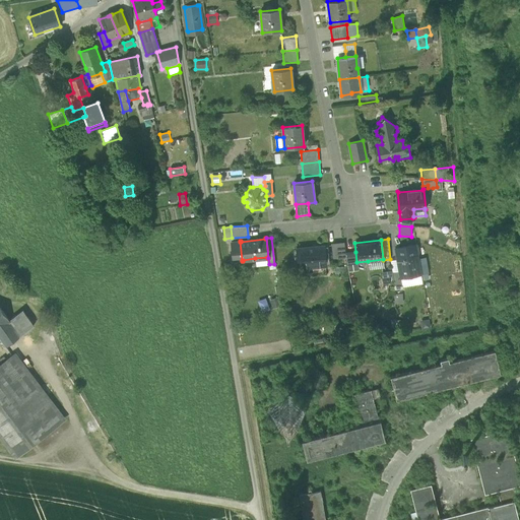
[(235,261),(242,260),(240,242),(233,242),(232,242),(234,262),(235,262),(235,261)]
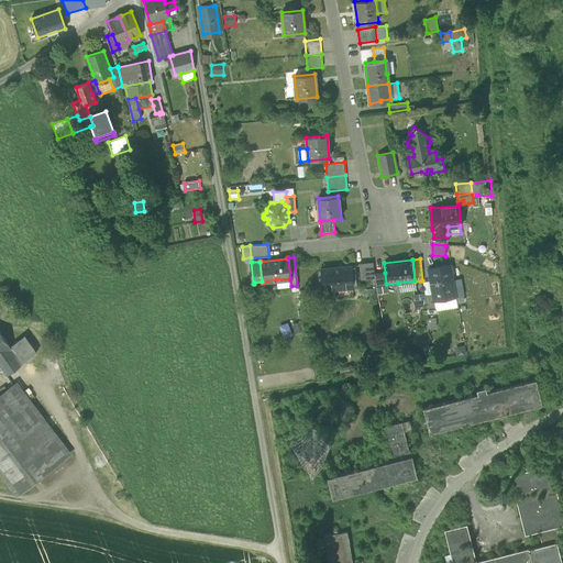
[(374,278),(374,274),(373,264),(359,265),(361,280),(374,278)]
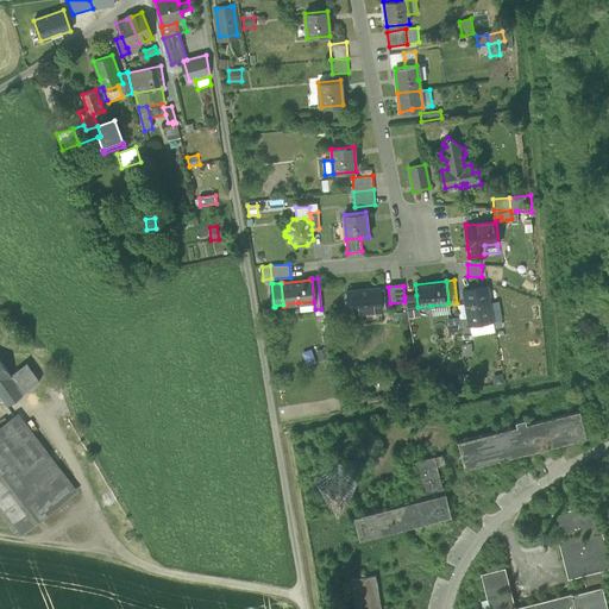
[(468,318),(469,326),(470,325),(491,321),(488,303),(489,303),(487,287),(463,290),(465,303),(468,318)]
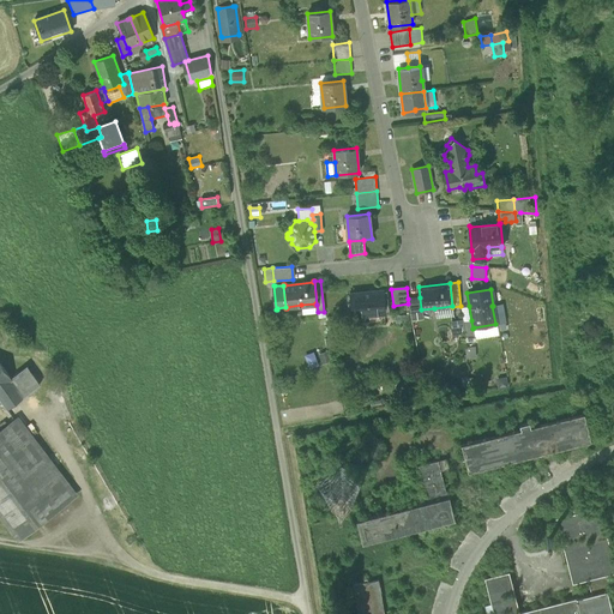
[(350,293),(353,317),(384,314),(383,290),(350,293)]
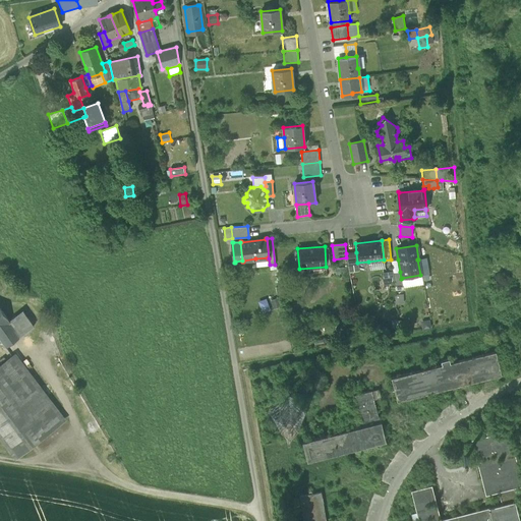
[(356,252),(346,253),(348,265),(349,265),(357,264),(357,263),(356,252)]
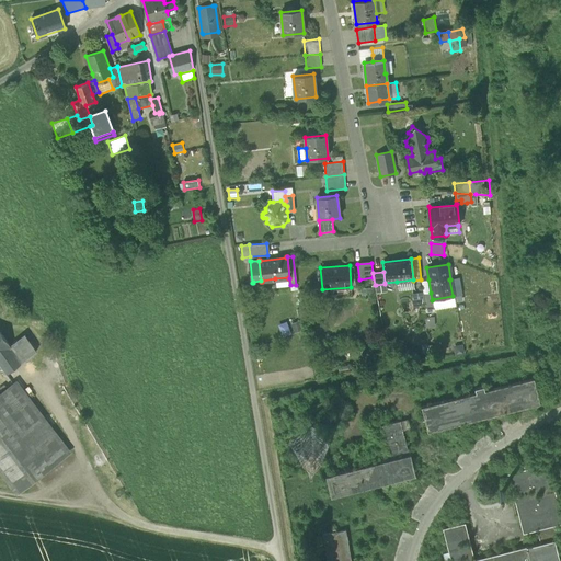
[(288,277),(275,278),(276,287),(289,286),(288,278),(288,277)]
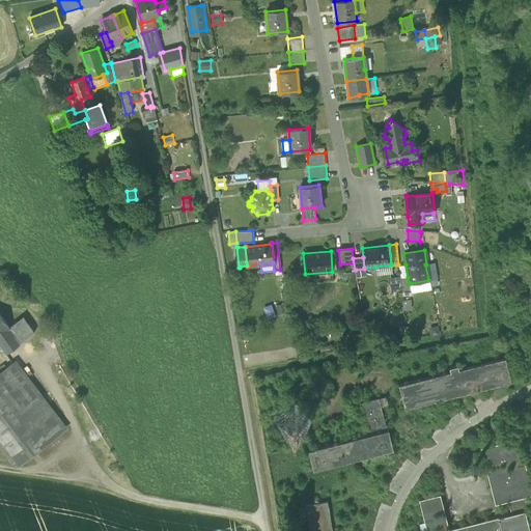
[(425,264),(428,280),(430,280),(438,279),(435,262),(426,264),(425,264)]
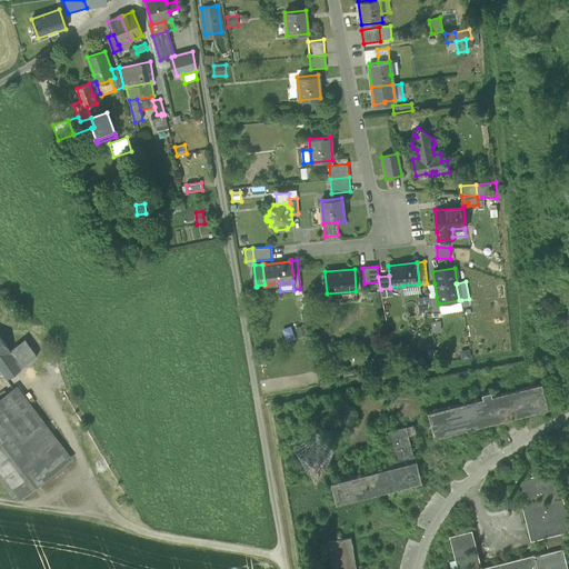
[(419,283),(402,286),(403,293),(419,292),(419,285),(419,283)]
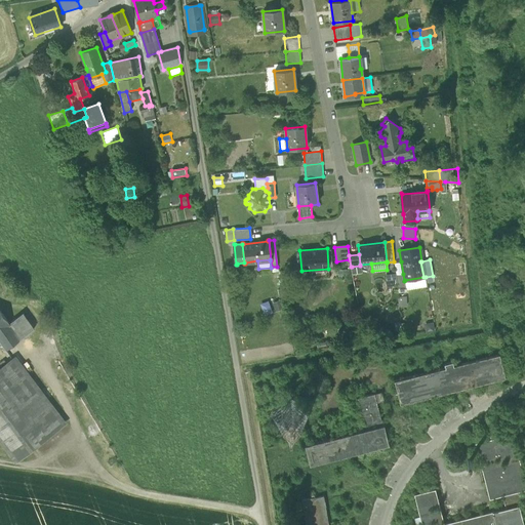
[(403,274),(401,261),(394,263),(396,275),(403,274)]
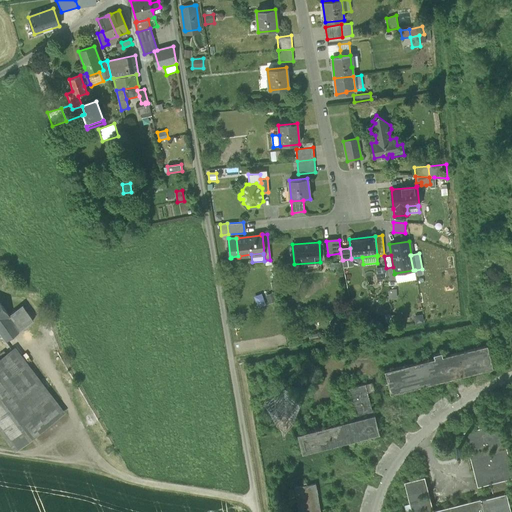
[(386,268),(388,283),(396,282),(395,273),(394,274),(393,267),(386,268)]
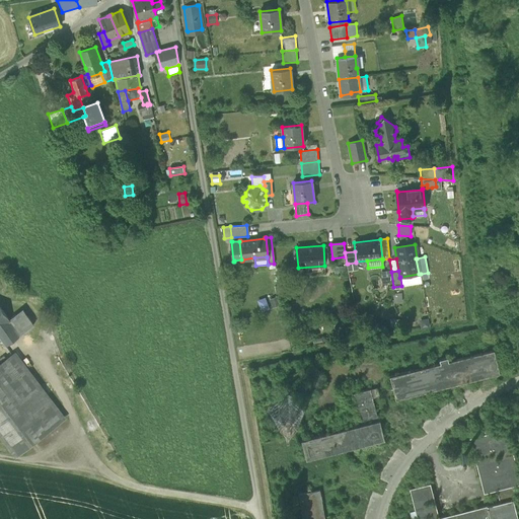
[(419,274),(400,277),(401,286),(401,287),(423,283),(421,274),(419,274)]
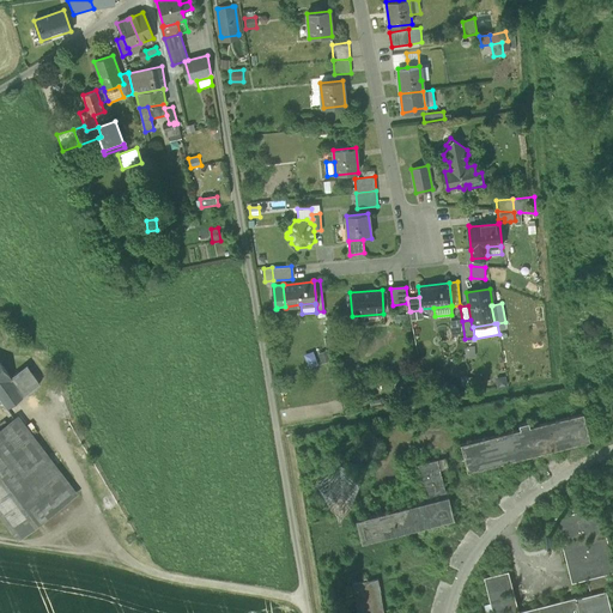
[(475,346),(465,347),(465,358),(475,357),(475,346)]
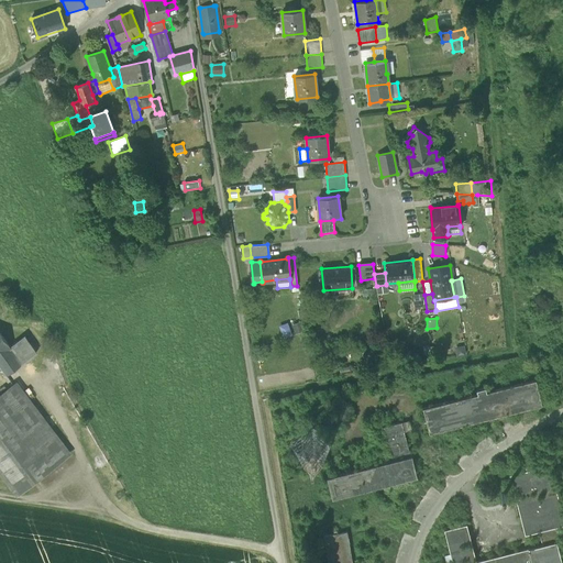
[(305,330),(300,321),(291,324),(296,334),(305,330)]
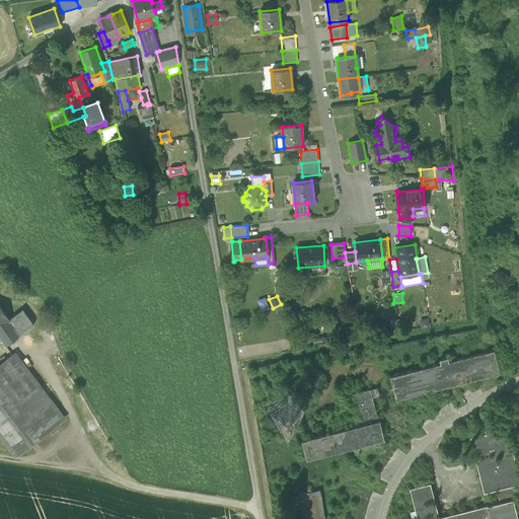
[(0,338),(6,347),(20,336),(10,320),(0,306),(0,338)]
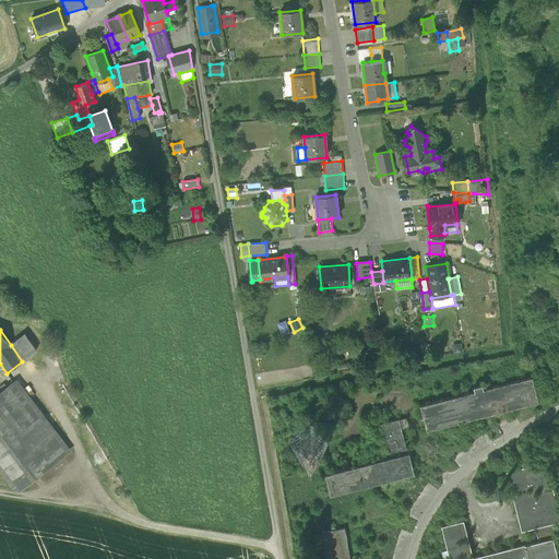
[(25,335),(11,345),(22,361),(36,351),(25,335)]
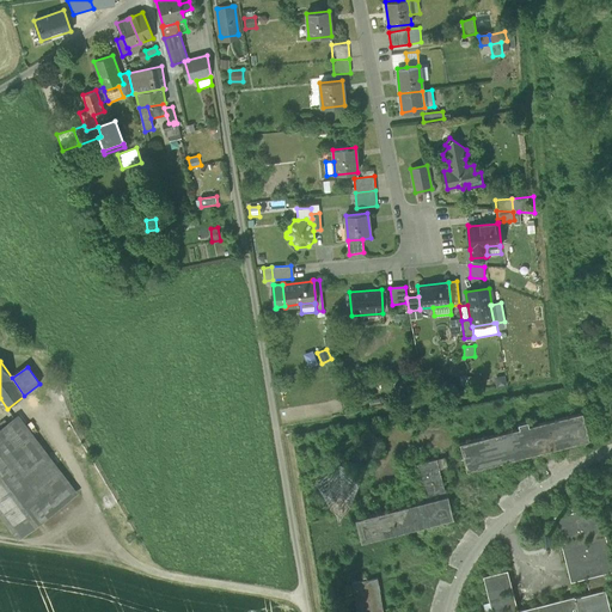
[(496,389),(507,386),(505,375),(494,378),(496,389)]
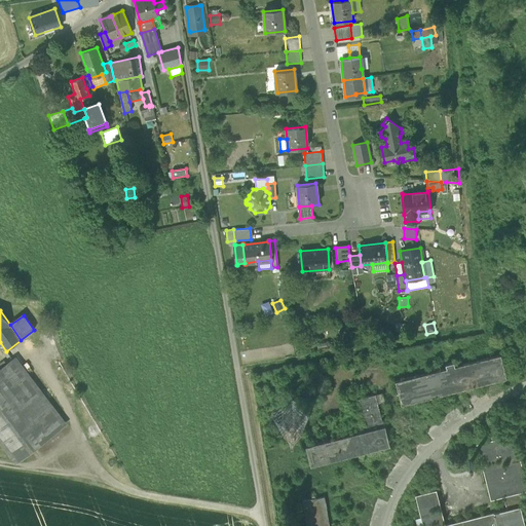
[(377,331),(364,332),(365,342),(377,342),(377,331)]
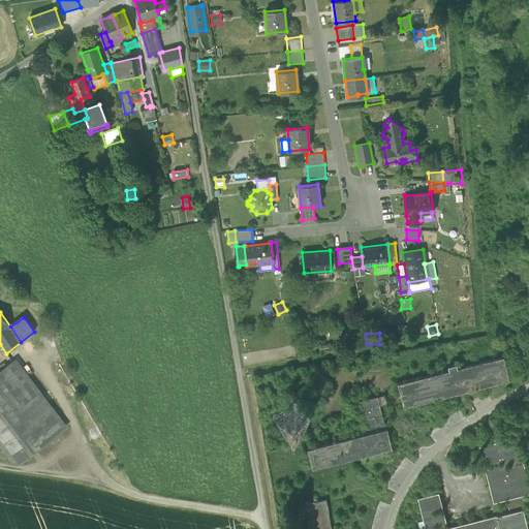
[(397,383),(403,407),(509,380),(503,356),(457,368),(456,364),(447,366),(448,370),(397,383)]
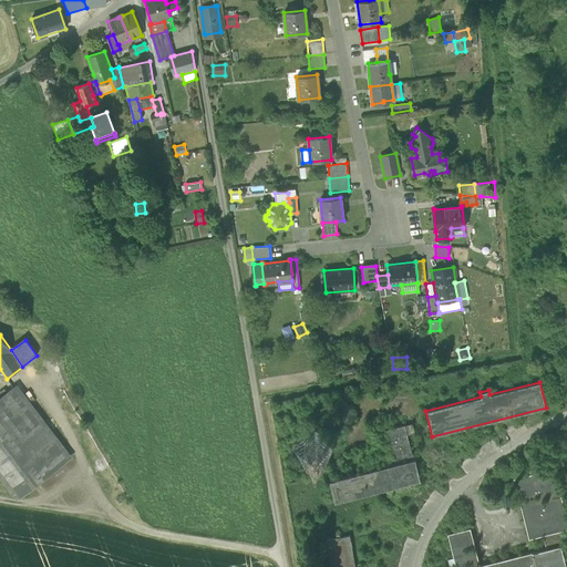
[(0,475),(17,497),(70,456),(16,387),(0,398),(0,475)]
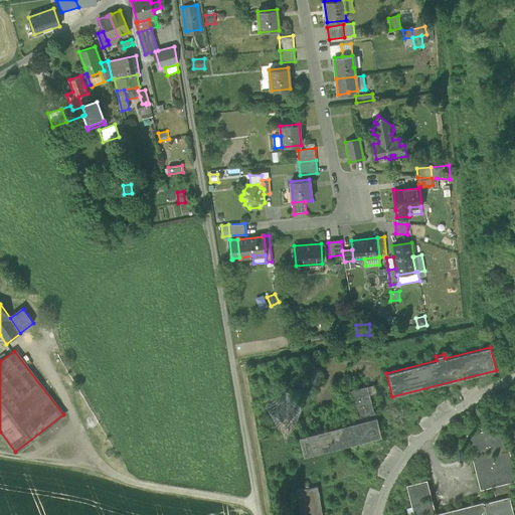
[(269,405),(293,421),(304,403),(325,380),(315,371),(292,395),(281,387),(269,405)]
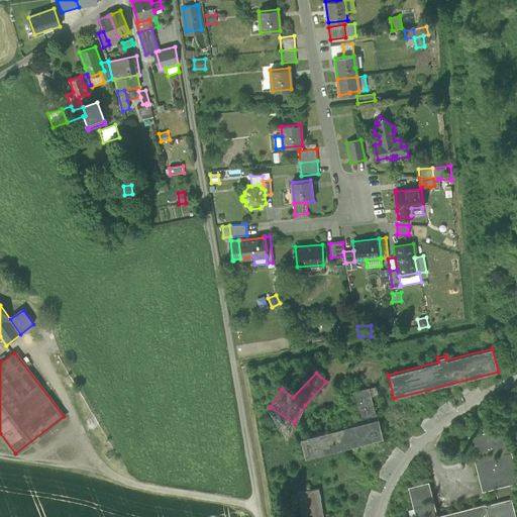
[(376,386),(369,388),(371,397),(379,395),(376,386)]
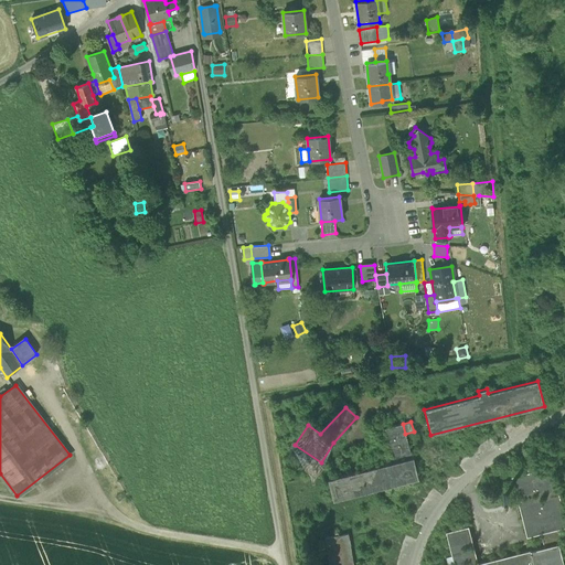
[(328,479),(333,500),(418,479),(413,457),(412,458),(405,434),(403,424),(385,428),(393,462),(328,479)]
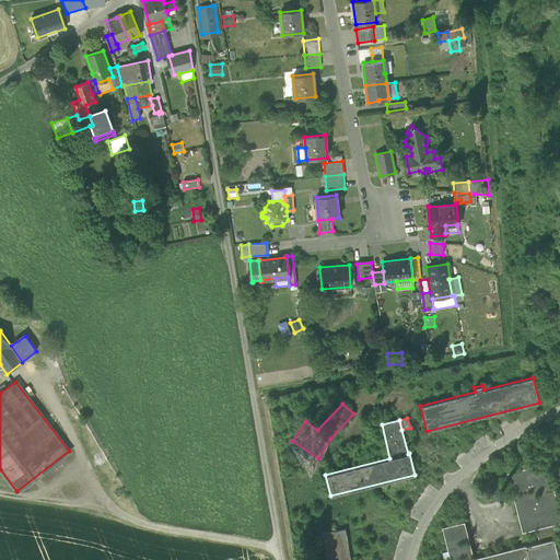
[(559,559),(550,525),(559,522),(559,513),(547,462),(506,471),(522,532),(536,528),(539,541),(525,545),(525,546),(474,559),(464,522),(442,527),(450,559),(559,559)]
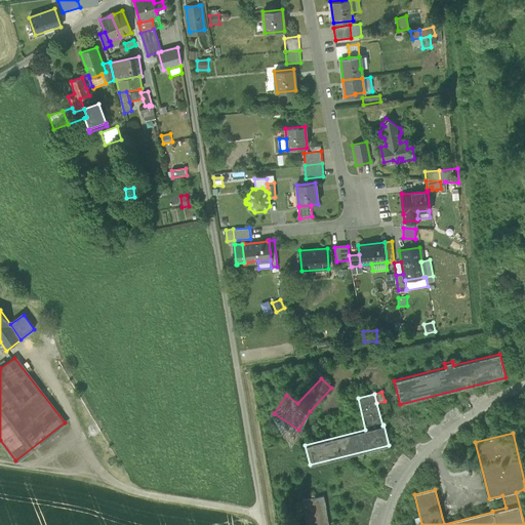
[(301,499),(306,524),(328,524),(324,495),(301,499)]
